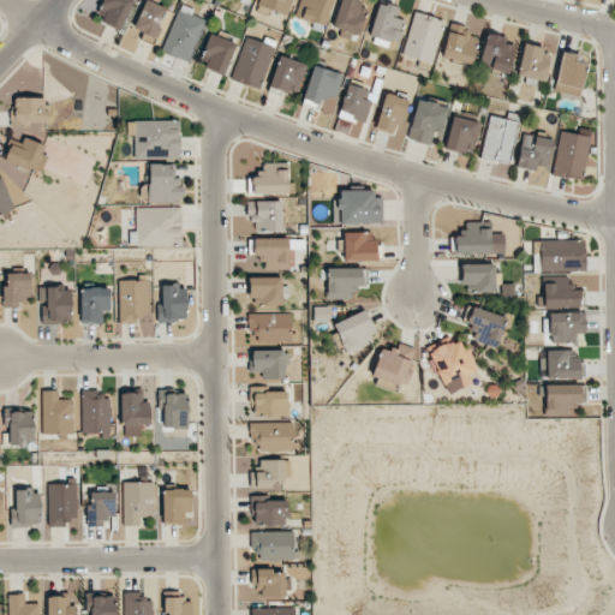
[(120,29),(133,0),(102,0),(95,17),(120,29)]
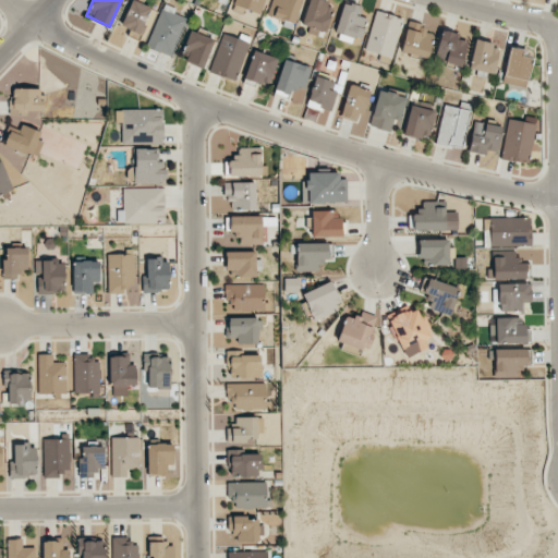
[(152,8),(133,0),(131,0),(120,27),(140,36),(152,8)]
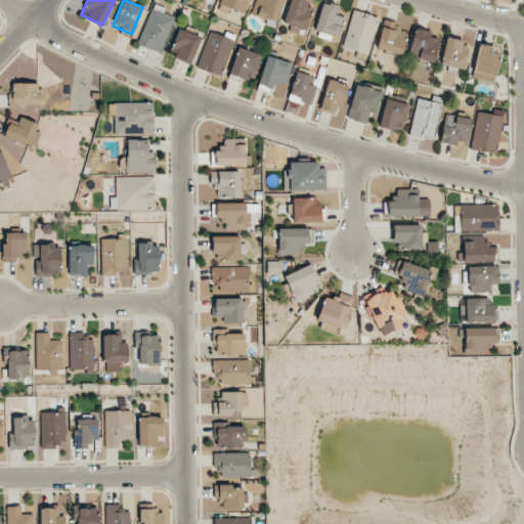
[(249,0),(220,0),(218,10),(228,13),(230,8),(245,13),(249,0)]
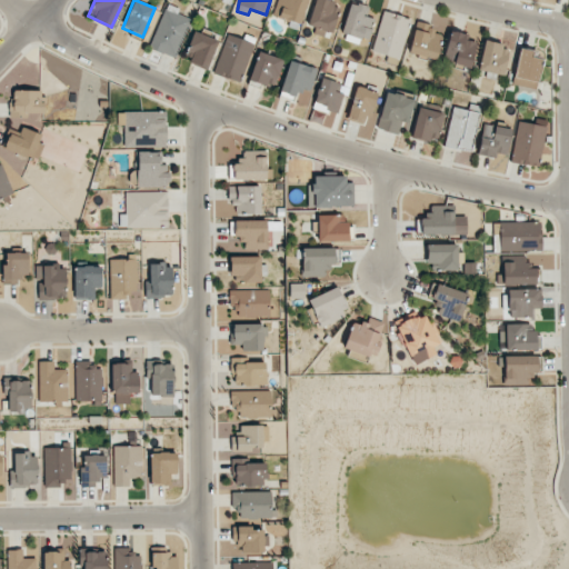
[(276,0),(272,17),(302,23),(307,0),(276,0)]
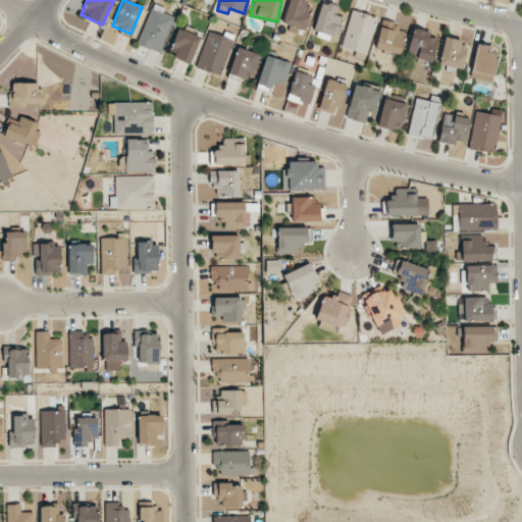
[(288,0),(281,25),(304,32),(312,2),(305,0),(288,0)]
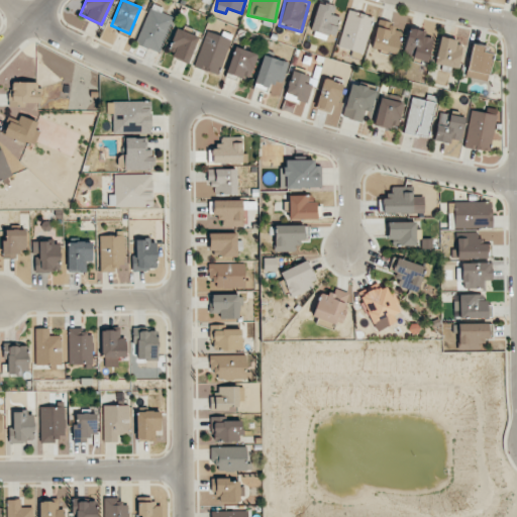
[(330,40),(337,17),(332,15),(334,7),(318,2),(308,33),(330,40)]
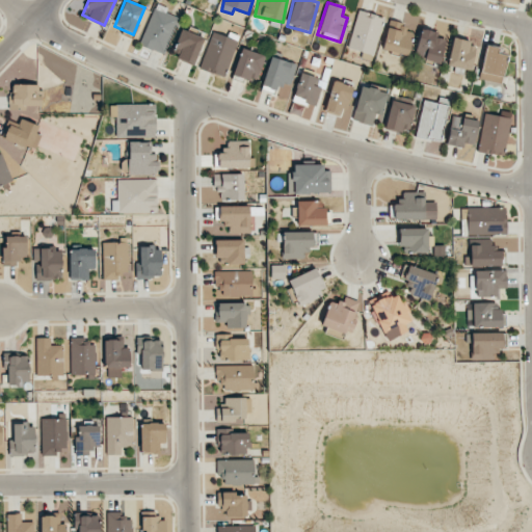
[(167,8),(156,3),(139,45),(164,55),(179,18),(166,12),(167,8)]
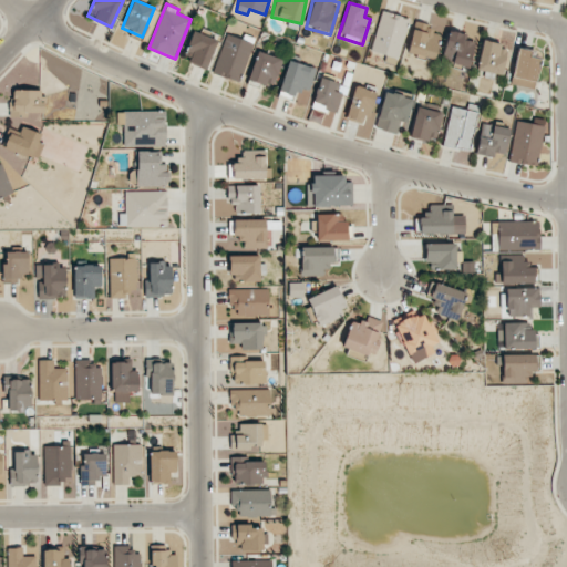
[(409,18),(381,11),(371,51),(399,59),(409,18)]
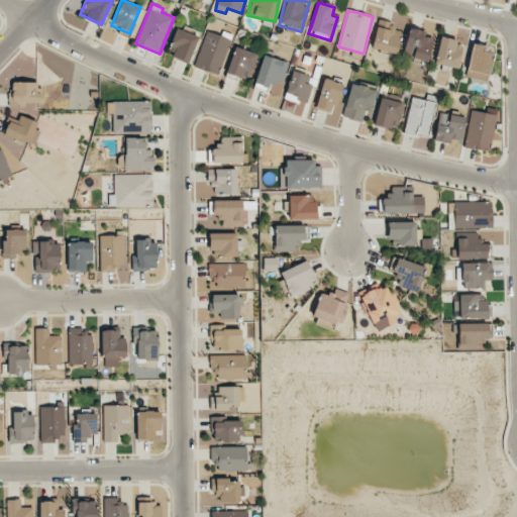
[(377,22),(372,48),(397,54),(402,27),(377,22)]
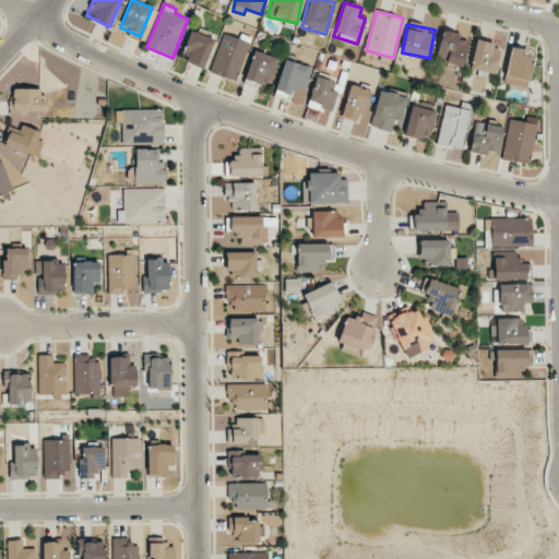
[(459,34),(442,30),(435,59),(462,67),(468,42),(458,39),(459,34)]
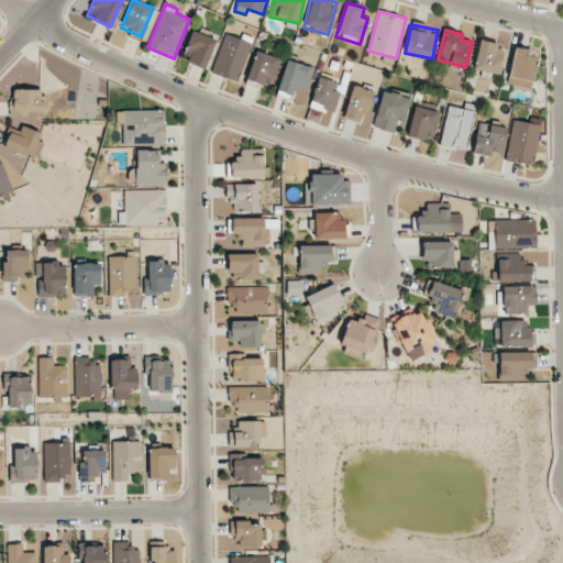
[(205,68),(216,40),(191,31),(180,59),(205,68)]
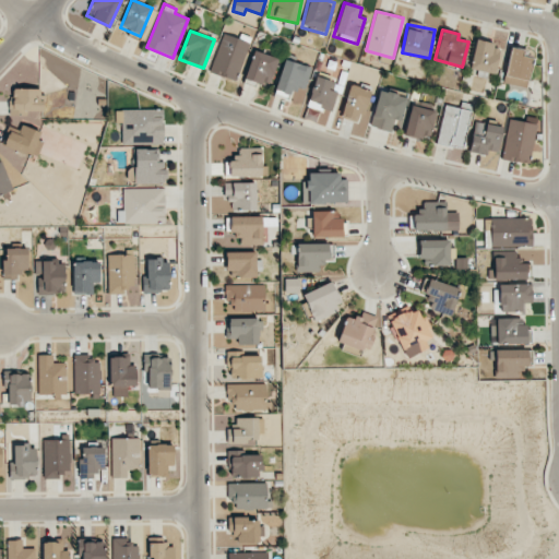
[(235,82),(249,43),(222,34),(209,72),(235,82)]
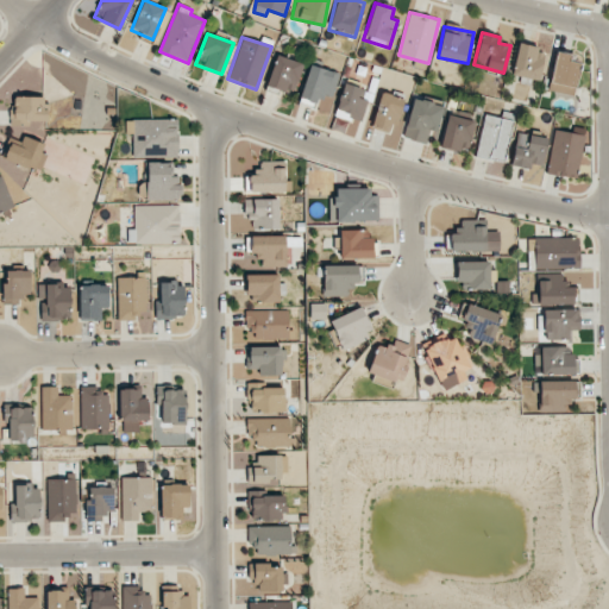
[(512,76),(539,81),(545,50),(518,45),(512,76)]
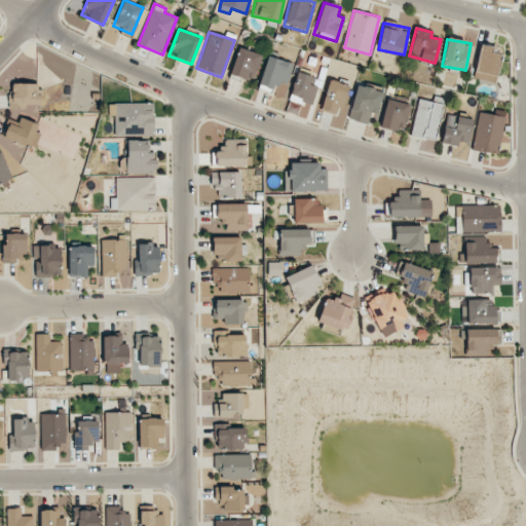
[(495,82),(500,55),(489,53),(490,46),(480,45),(474,78),(495,82)]
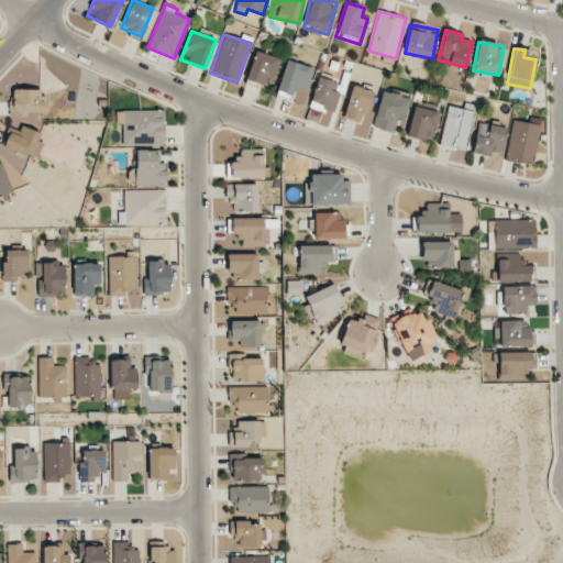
[(273,87),(279,57),(254,52),(246,81),(273,87)]
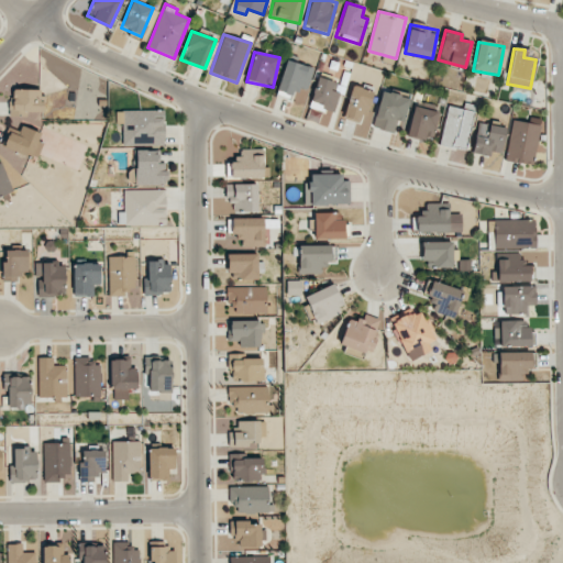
[(276,92),(291,97),(294,89),(306,92),(313,68),(287,59),(276,92)]
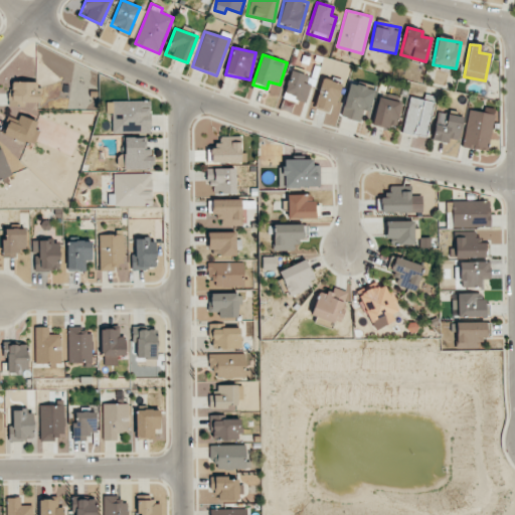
[(285,98),(306,103),(312,73),(290,69),(285,98)]
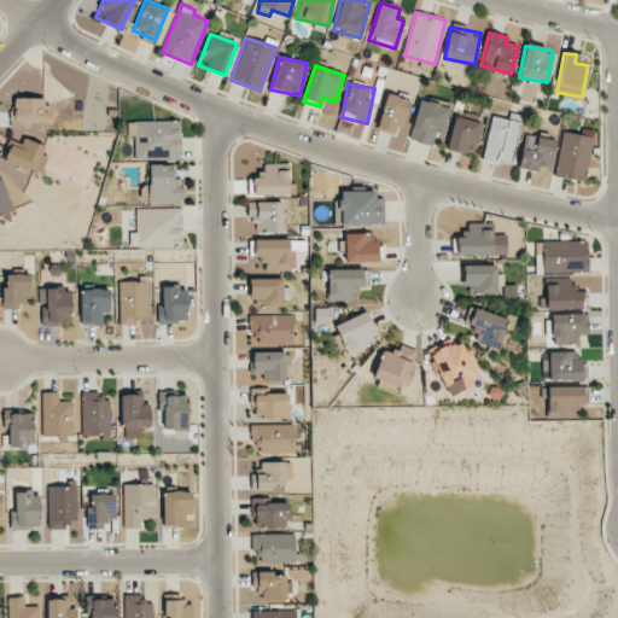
[(407,99),(385,95),(378,130),(401,135),(407,99)]
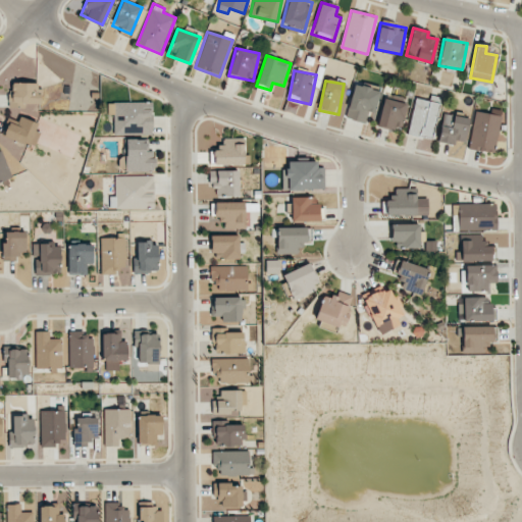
[(25,107),(25,104),(40,104),(39,83),(9,84),(10,107),(25,107)]
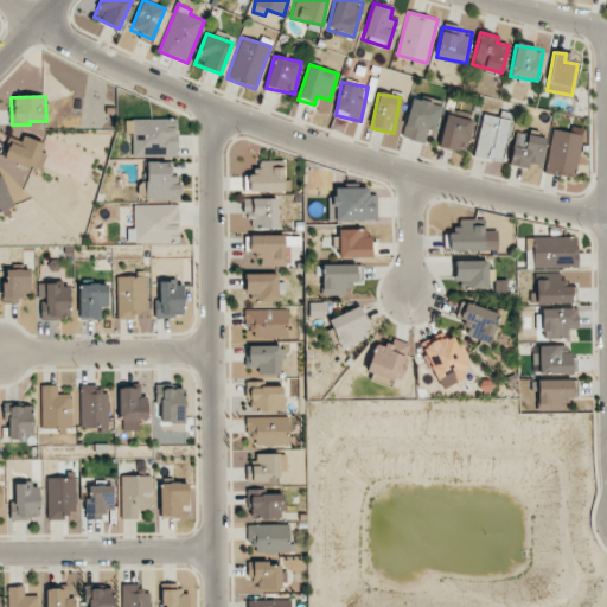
[(410,97),(402,138),(425,142),(427,129),(436,132),(442,102),(421,97),(421,100),(410,97)]
